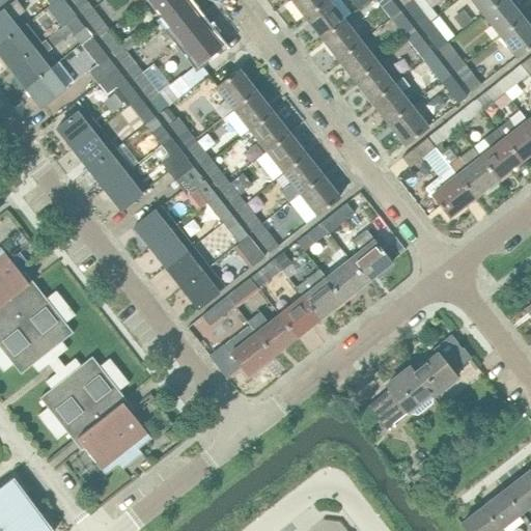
[(0,44),(18,30),(11,22),(25,11),(16,0),(15,0),(2,10),(0,11),(0,44)]
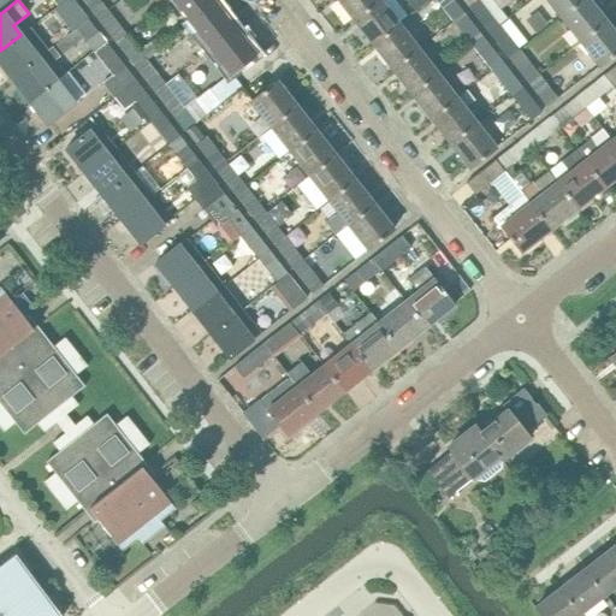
[(88,19),(73,0),(65,0),(58,6),(66,16),(76,29),(88,19)]
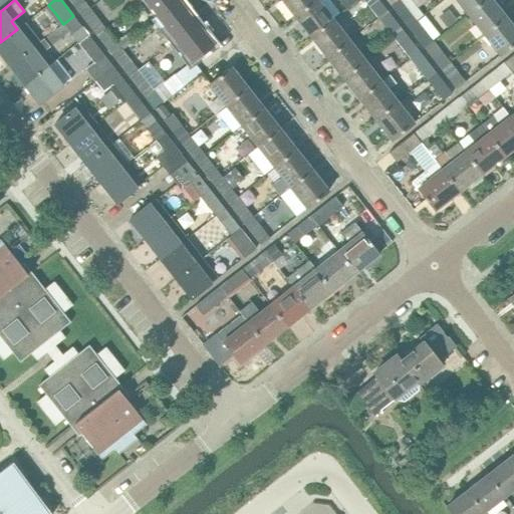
[(83,0),(68,0),(77,10),(86,3),(83,0)]
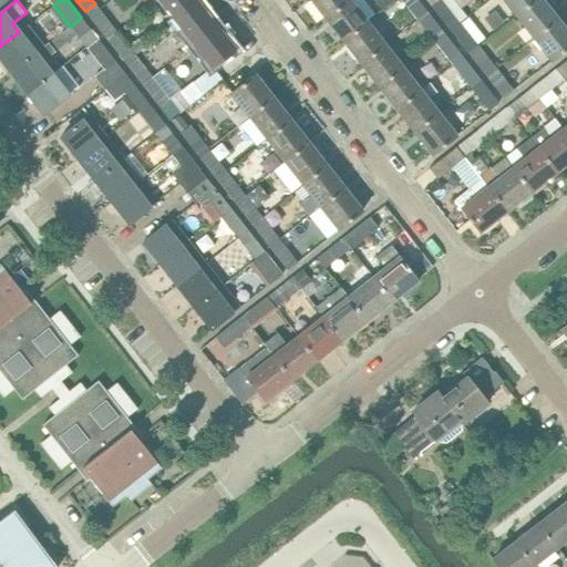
[(157,0),(176,22),(199,4),(196,0),(157,0)]
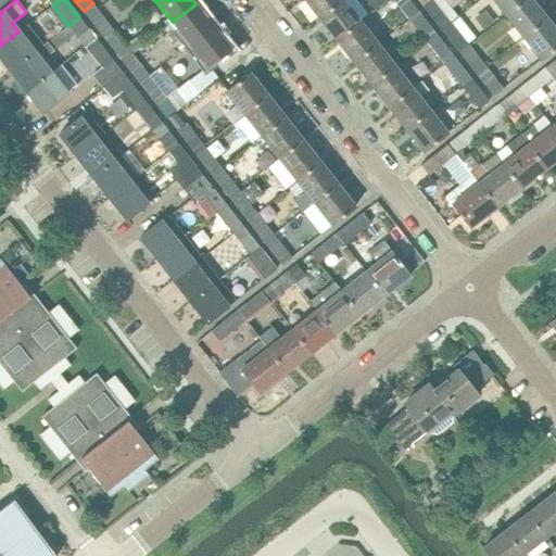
[(305,0),(318,17),(340,0),(305,0)]
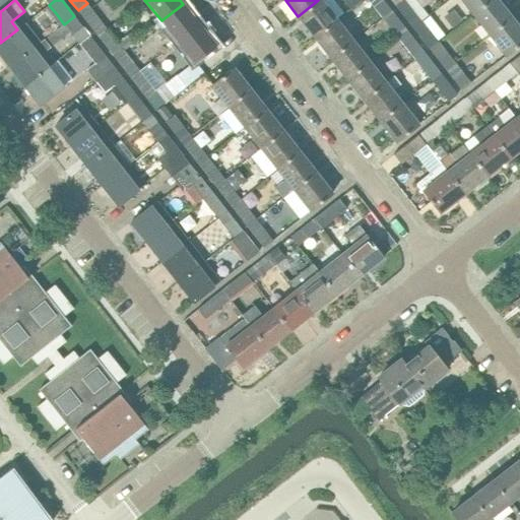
[(314,37),(336,19),(320,0),(318,0),(298,16),(314,37)]
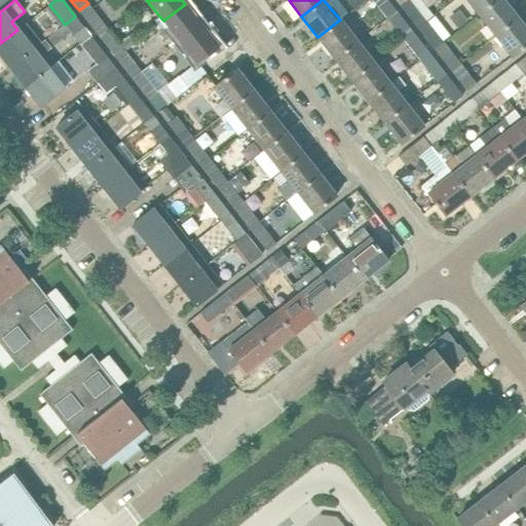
[(347,0),(355,9),(360,5),(366,0),(347,0)]
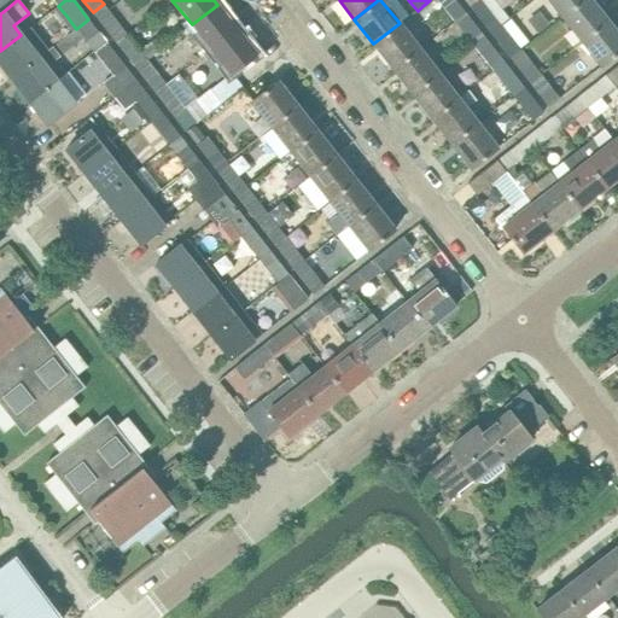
[(437,0),(454,21),(466,12),(455,0),(437,0)]
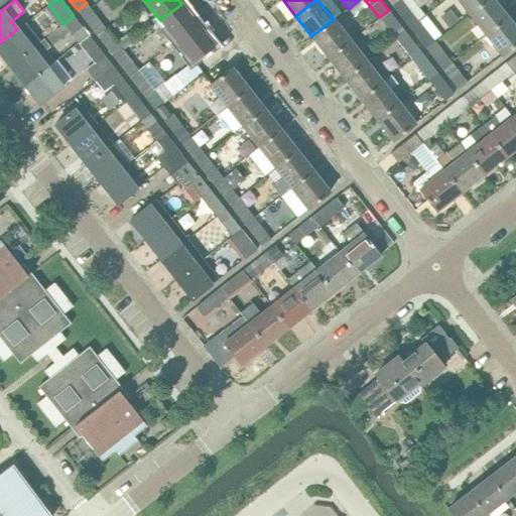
[(402,0),(387,0),(405,22),(415,15),(402,0)]
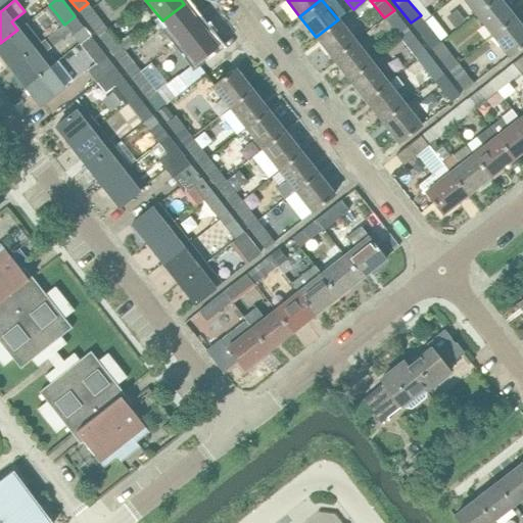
[(465,0),(476,13),(491,0),(465,0)]
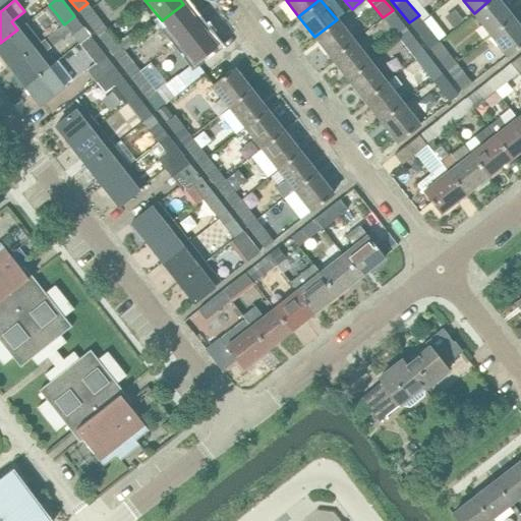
[(490,34),(512,16),(498,0),(489,0),(474,13),(490,34)]
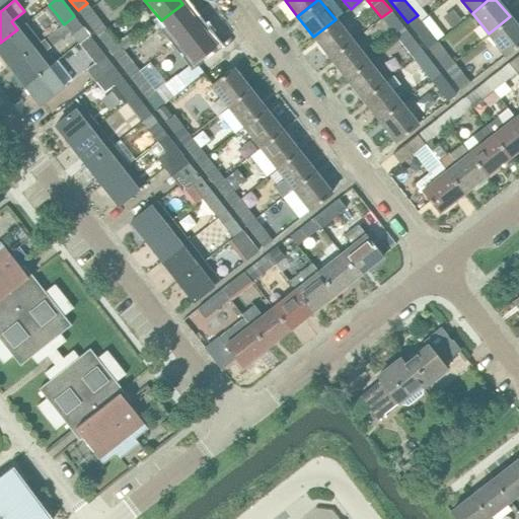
[(177,42),(199,24),(182,4),(161,20),(177,42)]
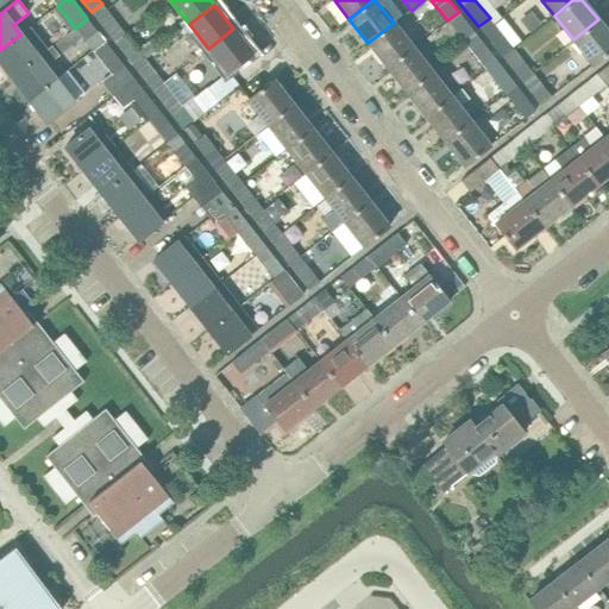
[(115,43),(126,35),(107,10),(95,18),(115,43)]
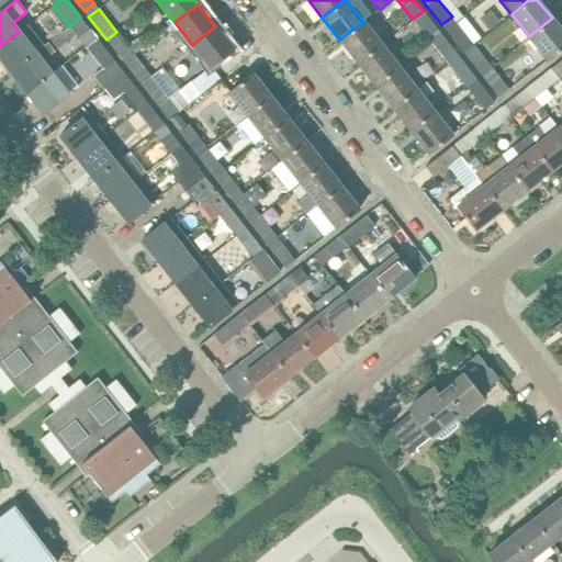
[(427,17),(417,24),(430,42),(441,33),(427,17)]
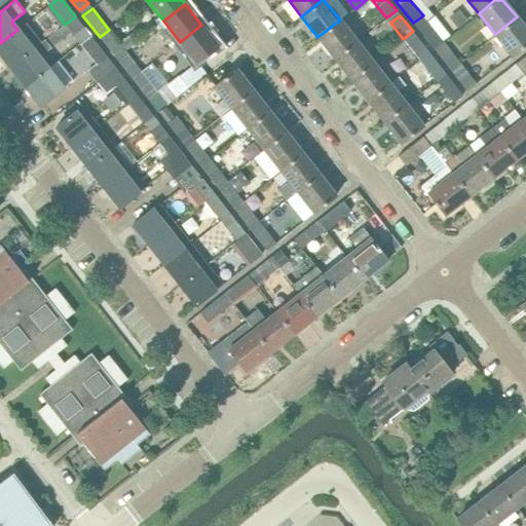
[(84,27),(76,16),(66,25),(65,25),(47,38),(53,46),(71,32),(74,36),(73,36),(80,44),(91,36),(84,27)]
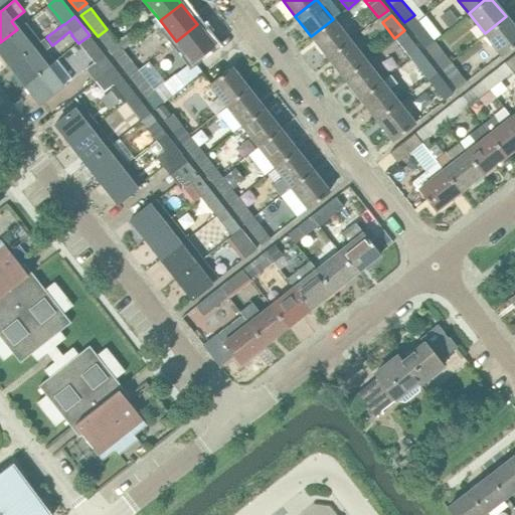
[(502,55),(507,51),(514,44),(514,28),(506,16),(485,33),(502,55)]
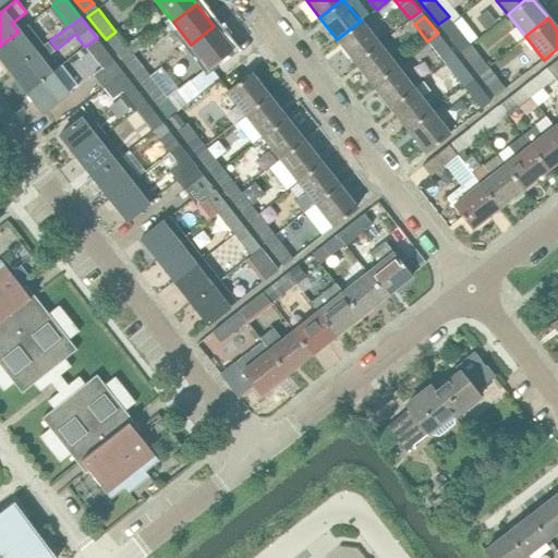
[(354,62),(378,44),(361,21),(337,39),(354,62)]
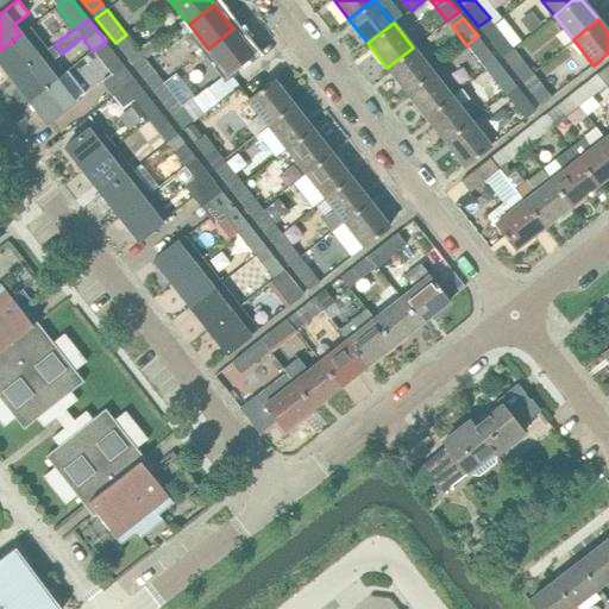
[(494,23),(483,32),(497,50),(508,42),(494,23)]
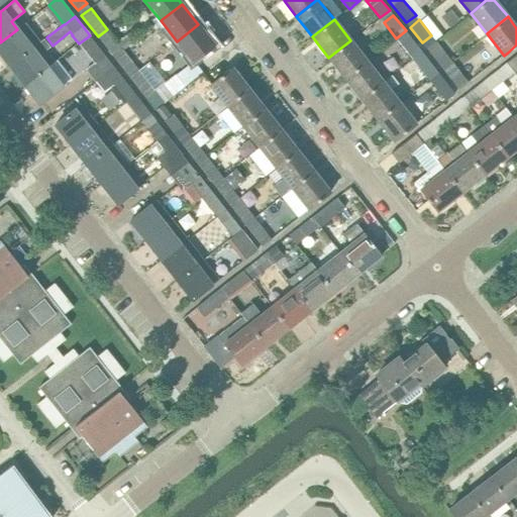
[(41,41),(26,23),(17,29),(0,42),(0,54),(10,67),(44,39),(41,41)]
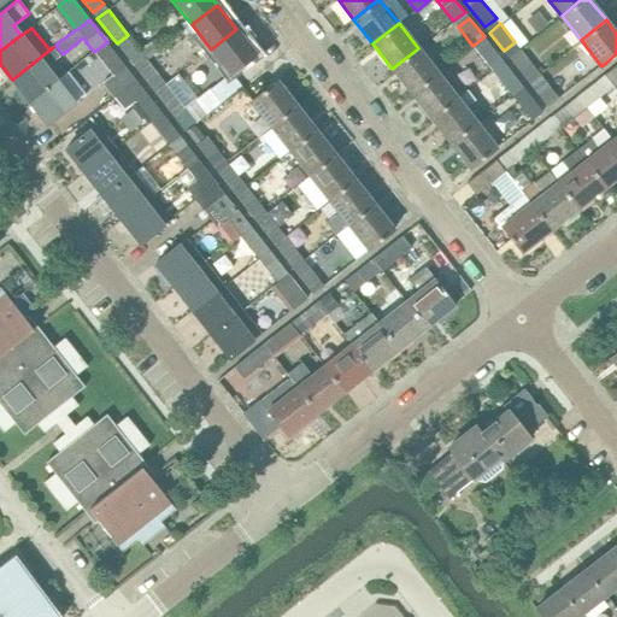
[(230,74),(238,69),(256,54),(236,29),(211,50),(230,74)]
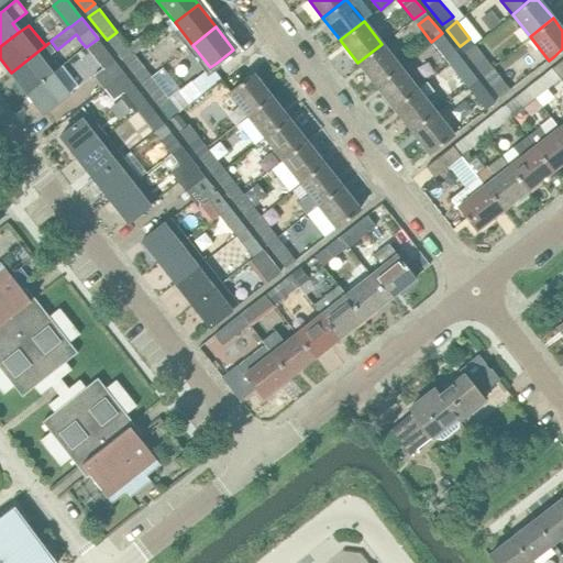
[(107,40),(120,57),(130,48),(117,32),(107,40)]
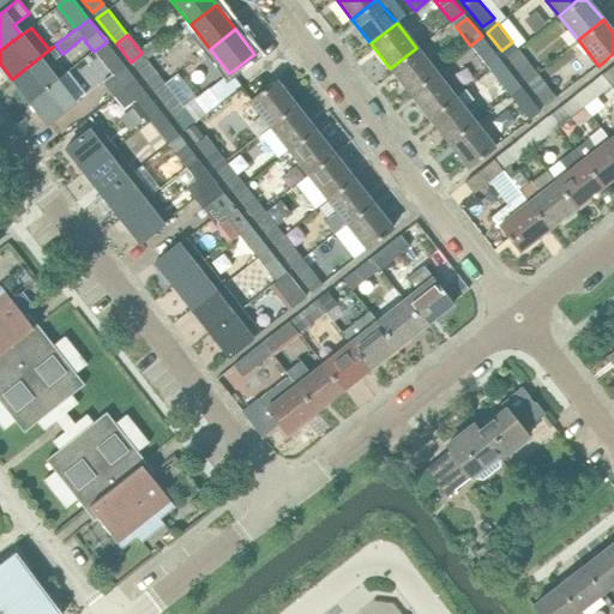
[(486,42),(475,50),(489,70),(501,61),(486,42)]
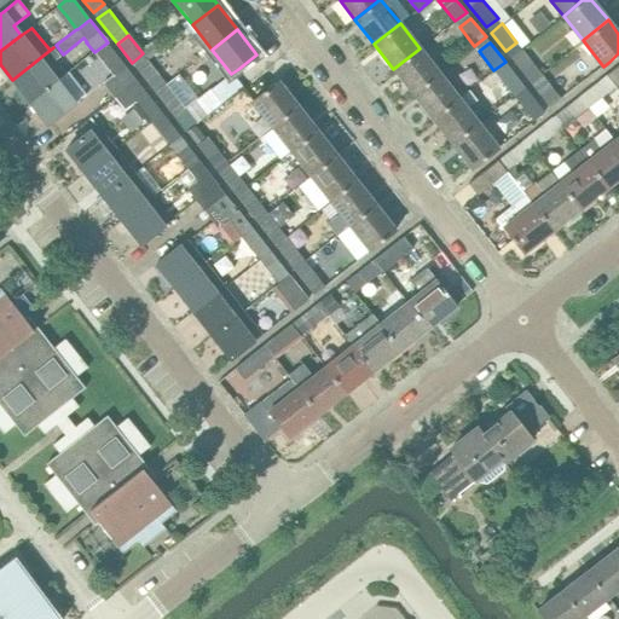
[(30,103),(57,81),(46,68),(61,57),(53,47),(12,80),(30,103)]
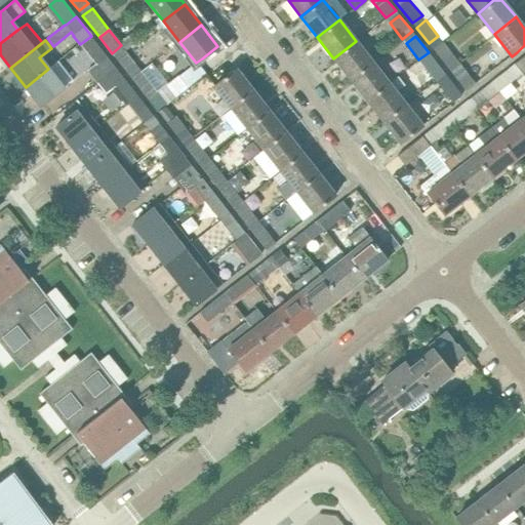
[(350,79),(372,62),(356,41),(333,58),(350,79)]
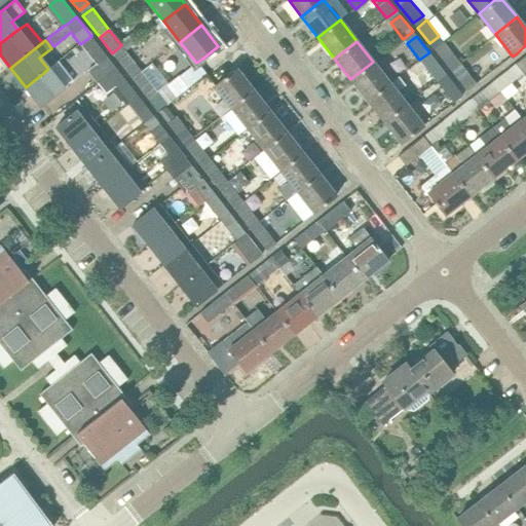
[(443,41),(434,48),(446,65),(455,57),(443,41)]
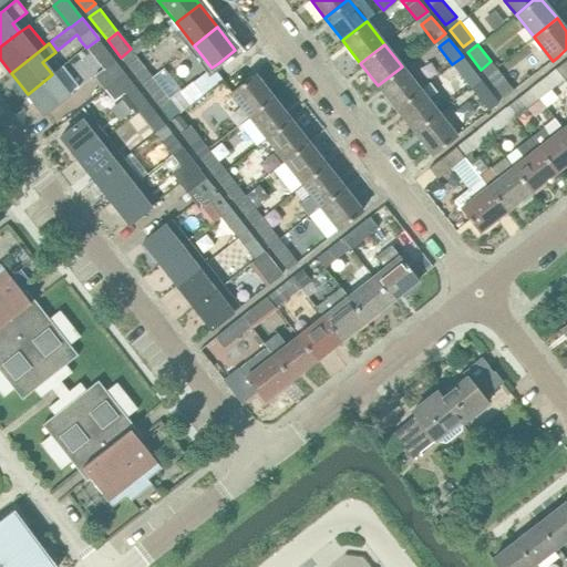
[(107,51),(96,60),(103,70),(94,76),(105,91),(126,74),(107,51)]
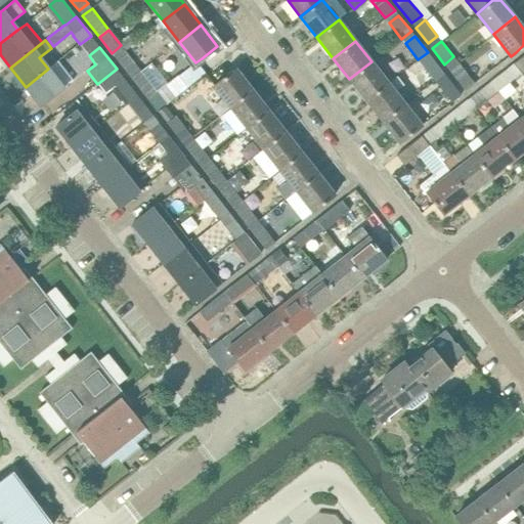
[(125,50),(116,57),(128,74),(137,67),(125,50)]
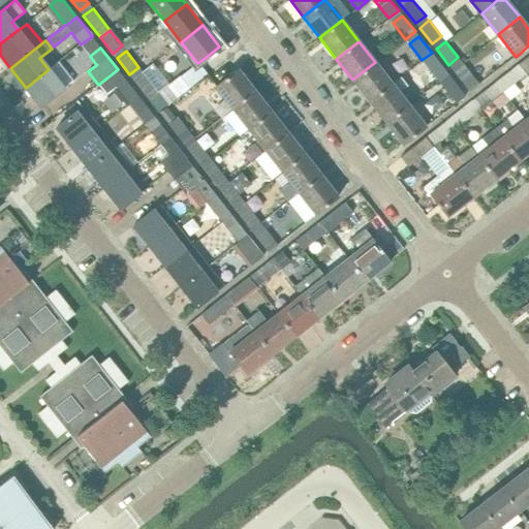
[(527,73),(528,71),(528,56),(520,64),(527,73)]
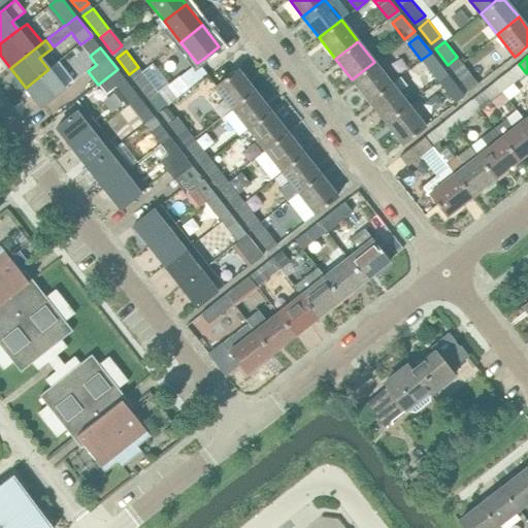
[(434,57),(425,65),(437,81),(448,73),(434,57)]
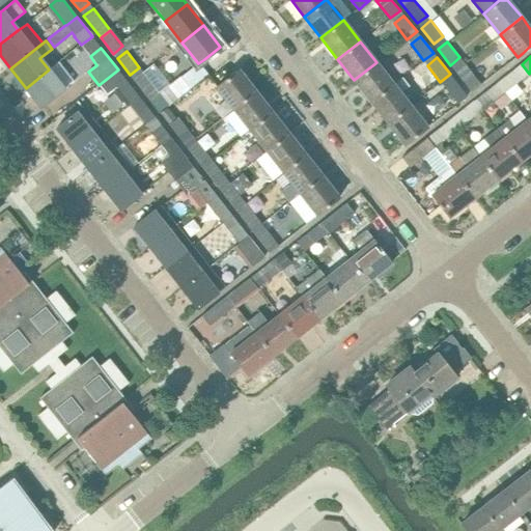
[(42,108),(58,95),(64,90),(64,89),(74,81),(59,62),(49,70),(26,88),(42,108)]
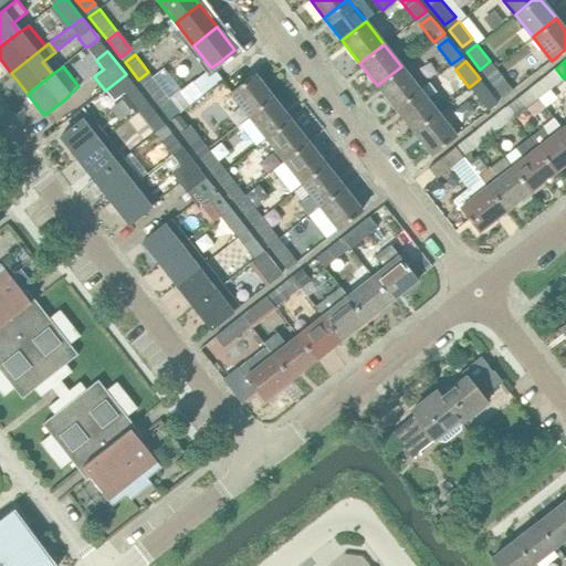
[(395,108),(419,90),(401,66),(377,85),(395,108)]
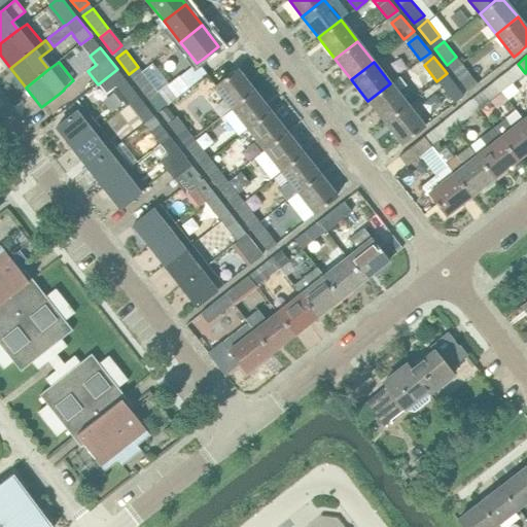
[(460,62),(451,70),(464,88),(475,79),(460,62)]
